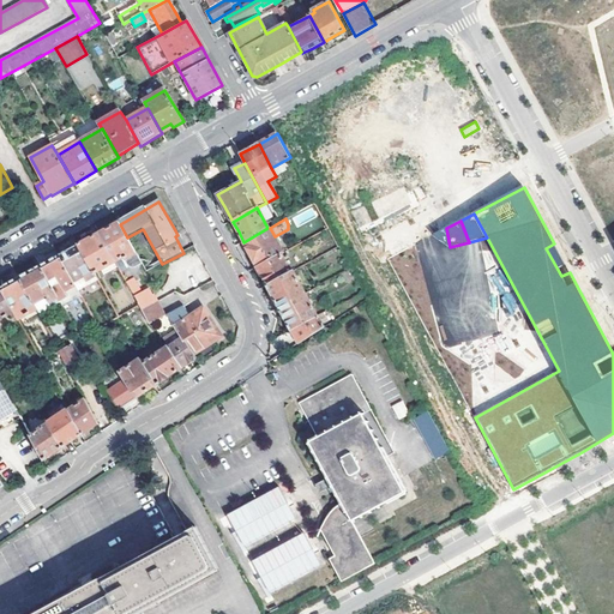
[(137,268),(142,265),(127,238),(120,224),(119,223),(109,229),(100,234),(115,263),(122,258),(124,259),(127,265),(128,268),(130,269),(132,269),(133,269),(136,269),(137,268)]
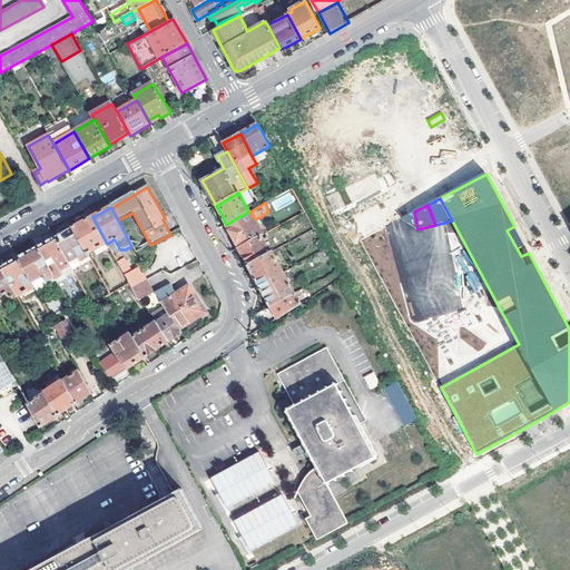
[(255,219),(251,212),(248,212),(226,225),(234,238),(239,248),(261,236),(263,235),(255,219)]
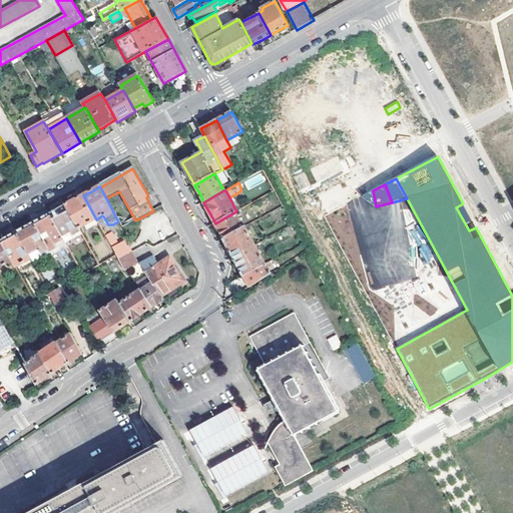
[(376,206),(373,190),(361,196),(376,206)]
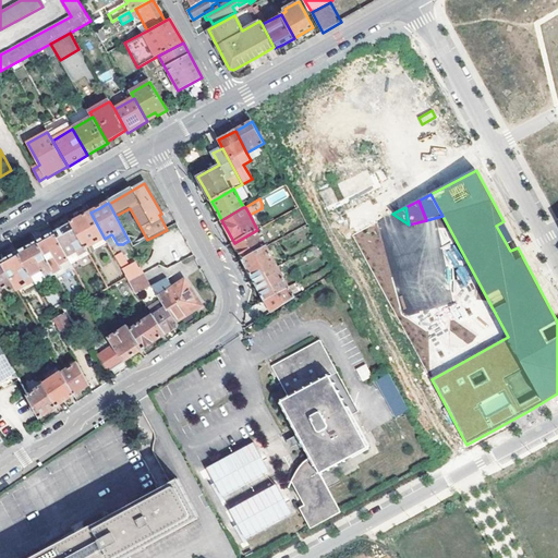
[(86,250),(105,239),(91,213),(80,218),(72,222),(86,250)]
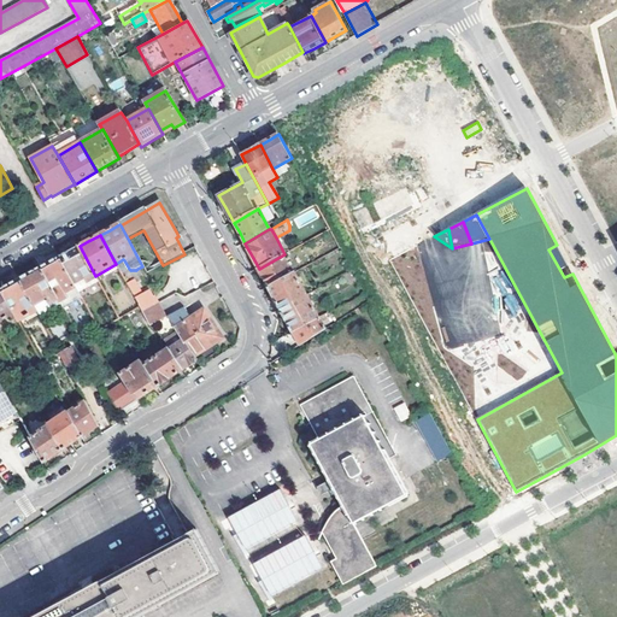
[(573,274),(557,245),(548,250),(564,277),(573,274)]
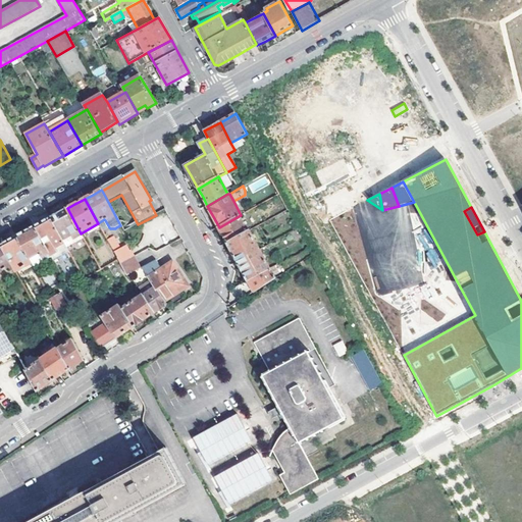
[(64,244),(82,236),(81,233),(67,208),(58,214),(50,218),(64,244)]
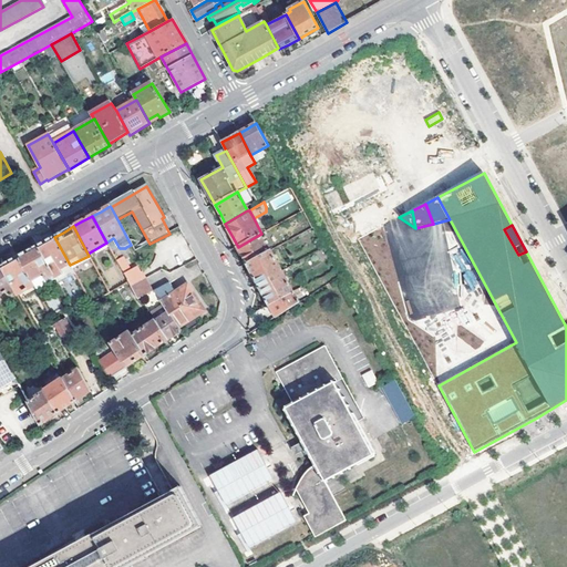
[(268,251),(259,235),(238,247),(243,255),(247,264),(268,251)]
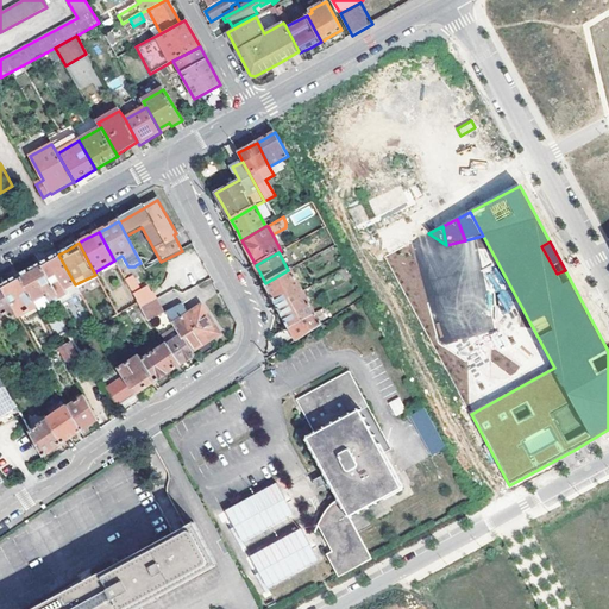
[(63,306),(81,295),(75,284),(58,255),(49,259),(41,264),(60,300),(63,306)]
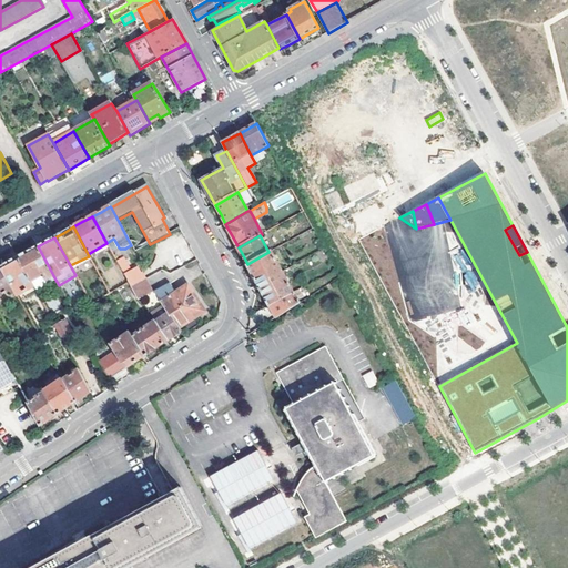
[(36,291),(56,280),(38,246),(28,252),(18,257),(34,287),(36,291)]
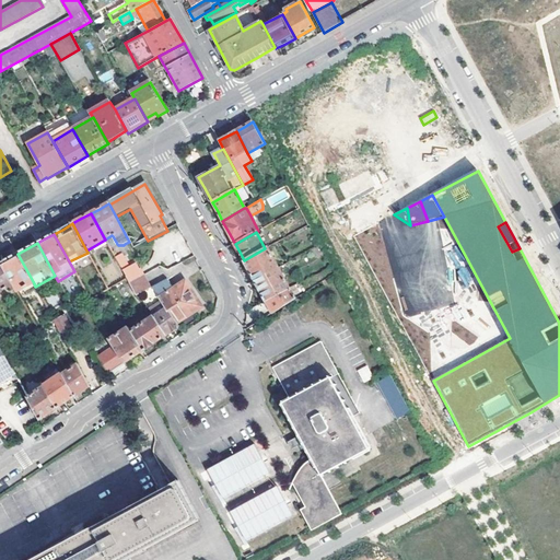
[(279,267),(268,247),(265,248),(244,260),(249,270),(255,281),(279,267)]
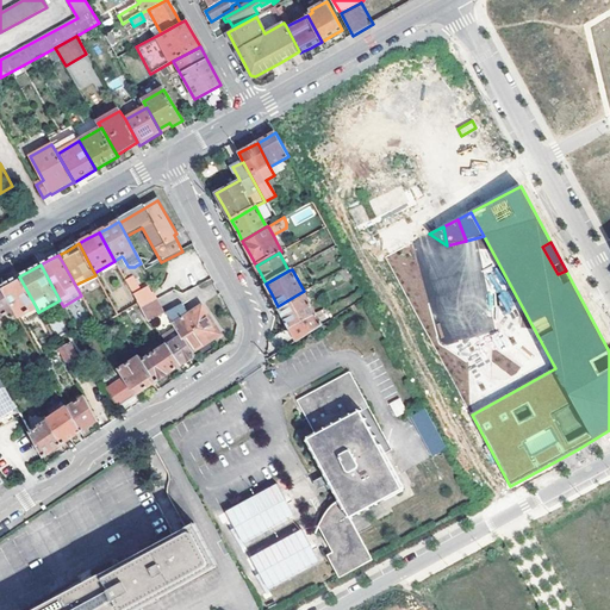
[(19,318),(37,309),(19,277),(10,282),(1,287),(14,310),(19,318)]
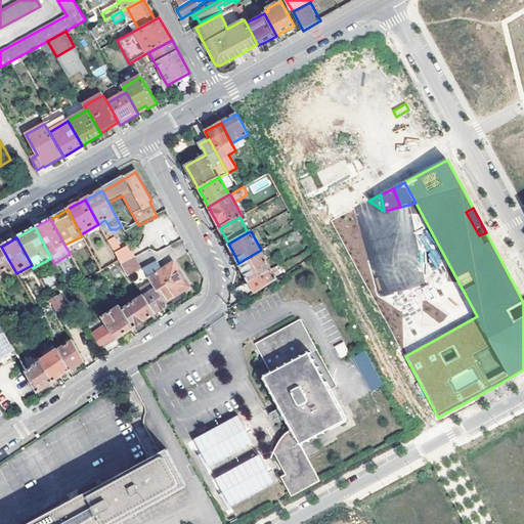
[(108,243),(119,260),(130,254),(127,248),(120,251),(114,239),(108,243)]
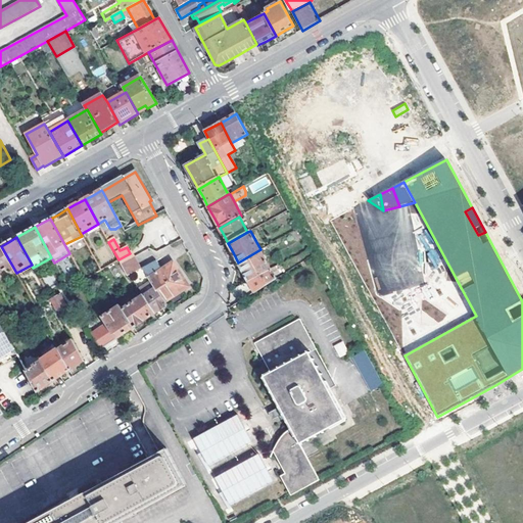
[(0,273),(12,266),(1,246),(0,246),(0,273)]
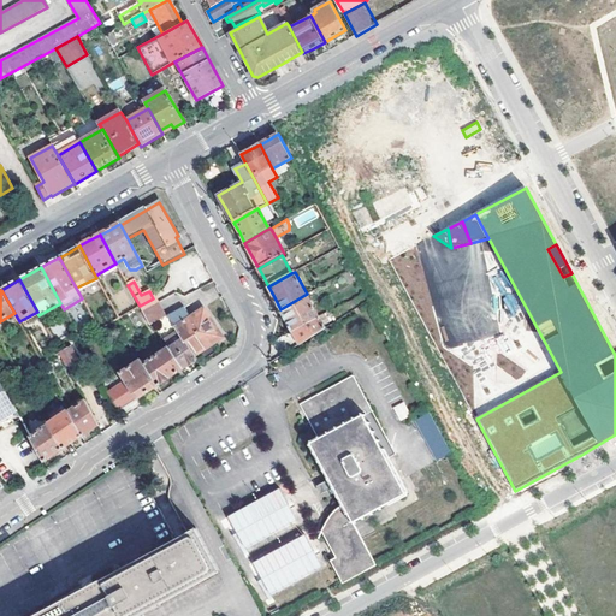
[(319,317),(307,294),(280,309),(288,321),(292,331),(319,317)]
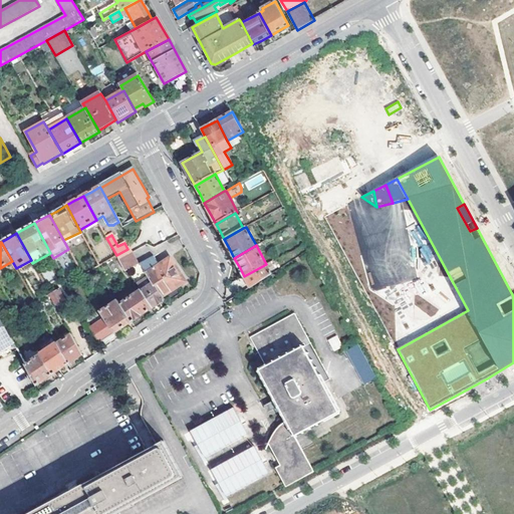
[(133,253),(129,248),(116,255),(119,261),(133,253)]
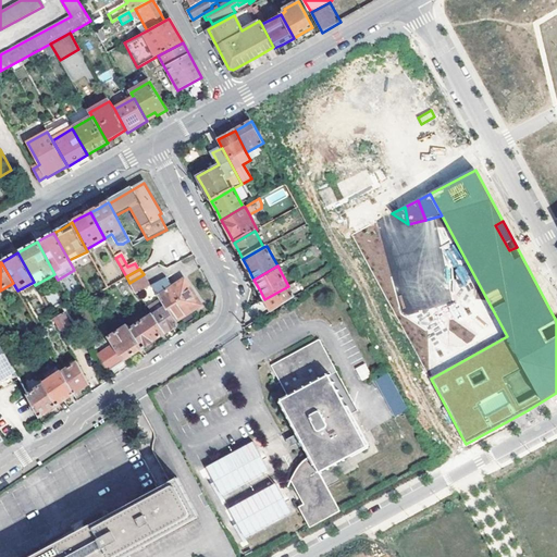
[(130,283),(136,295),(150,287),(144,274),(130,283)]
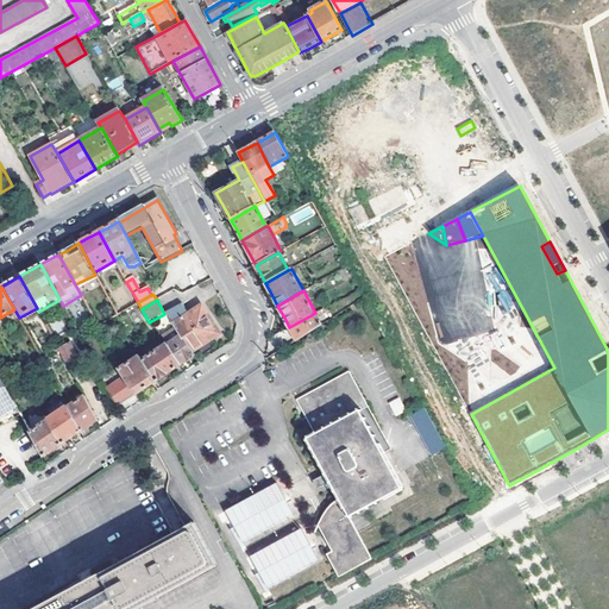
[(181,337),(190,351),(203,343),(207,341),(208,344),(220,334),(202,306),(188,314),(182,305),(165,313),(181,337)]
